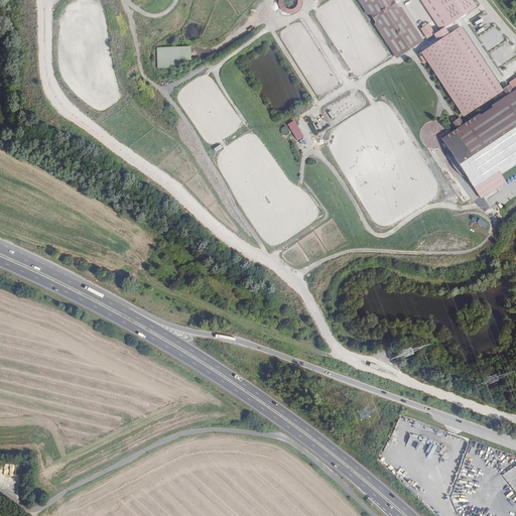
[(302,12),(300,0),(297,0),(279,0),(281,14),(302,12)]
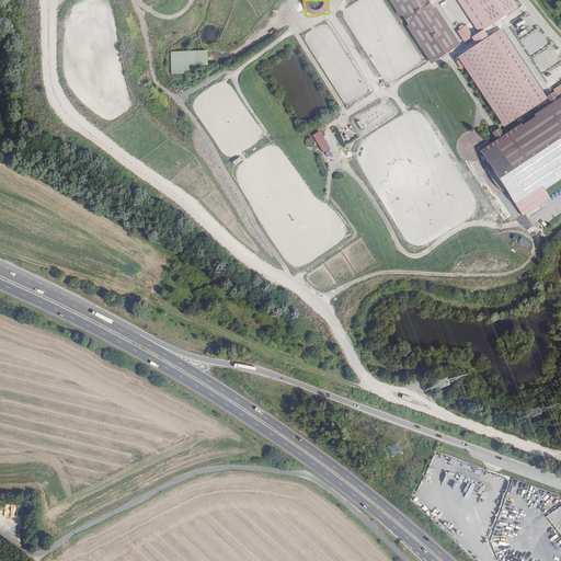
[(427,0),(391,0),(434,64),(459,47),(427,0)]
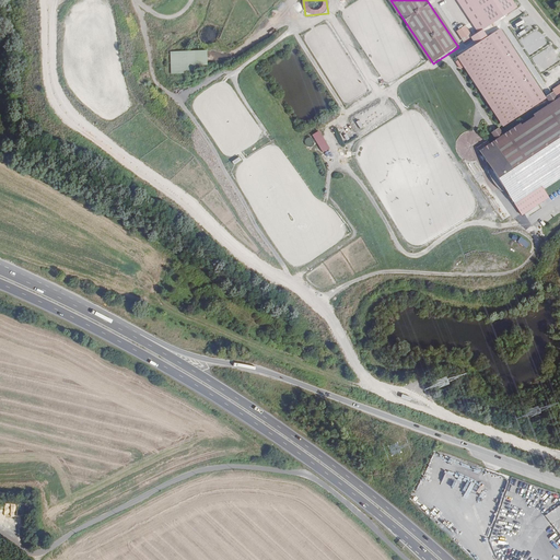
[(457,0),(480,33),(514,10),(506,0),(457,0)]
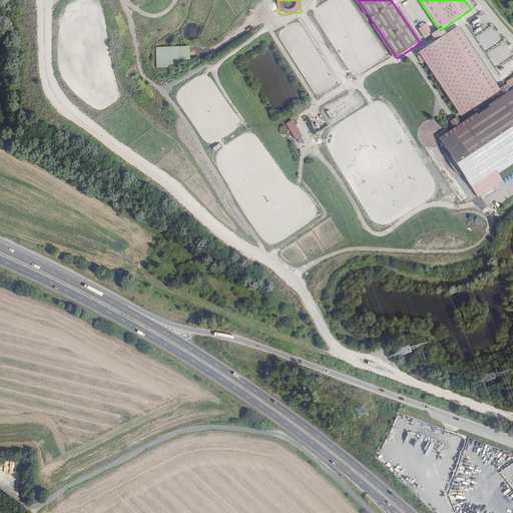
[(483,30),(485,22),(473,19),(472,28),(483,30)]
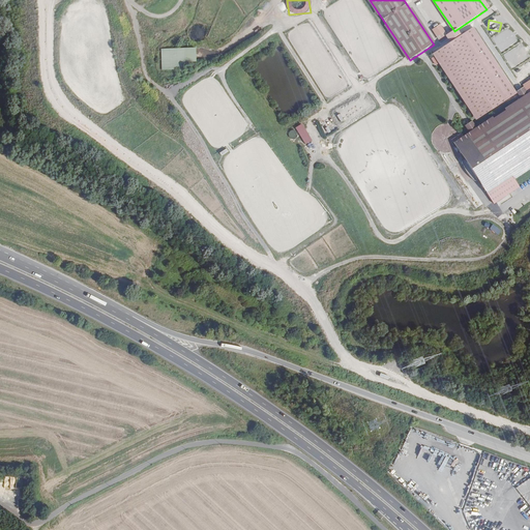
[(441,24),(432,29),(439,39),(447,34),(441,24)]
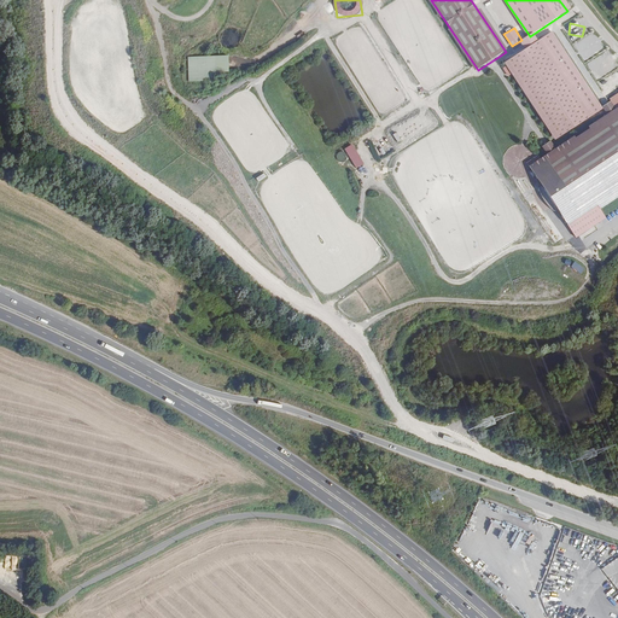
[(549,34),(507,63),(558,138),(600,109),(549,34)]
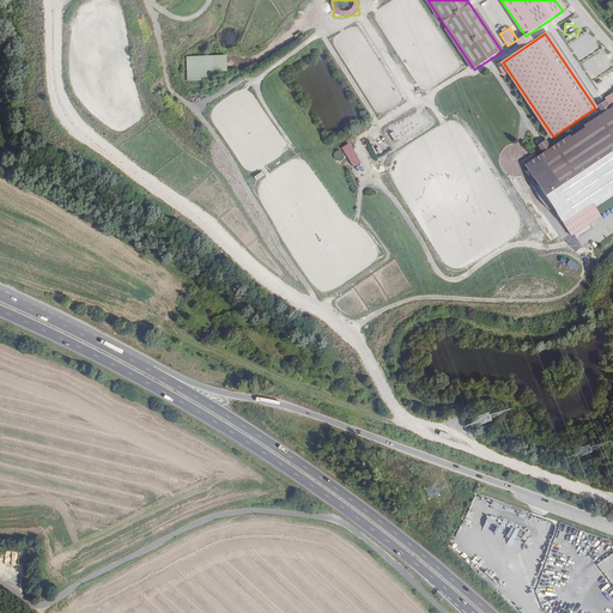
[(226,55),(187,56),(187,80),(216,80),(216,72),(228,72),(226,55)]
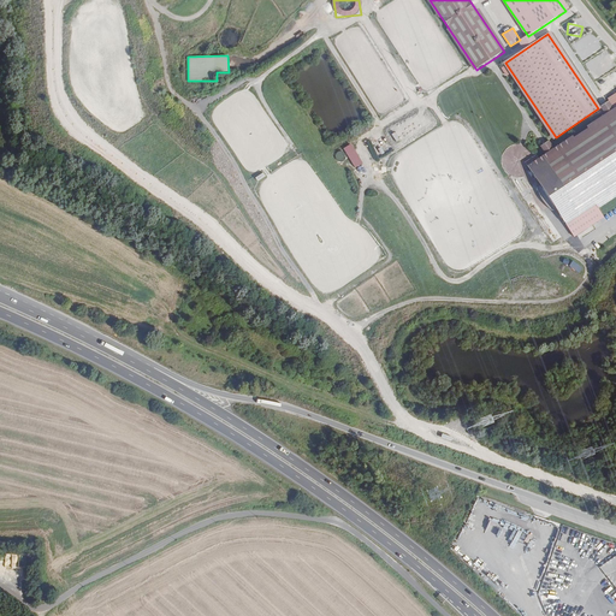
[(608,101),(600,106),(605,114),(614,110),(608,101)]
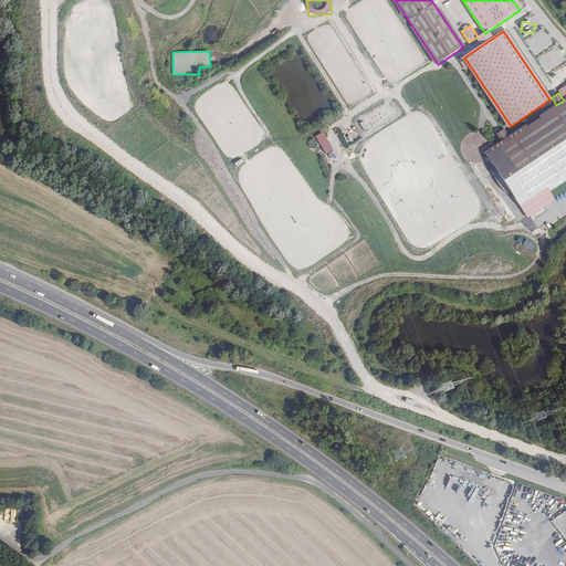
[(502,142),(494,146),(484,153),(486,156),(496,170),(493,173),(493,174),(494,176),(495,178),(496,181),(498,184),(499,185),(501,188),(503,190),(505,191),(507,194),(510,191),(520,206),(547,188),(549,191),(565,180),(565,97),(564,101),(556,105),(540,116),(541,118),(527,127),(526,125),(509,136),(502,142)]
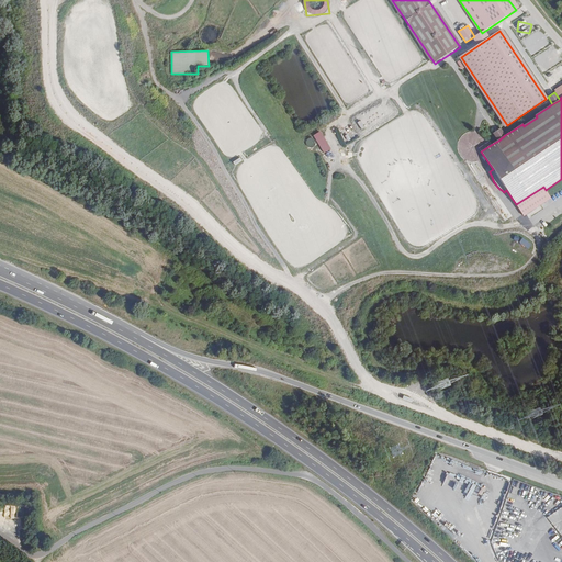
[(501,128),(494,133),(498,141),(505,135),(501,128)]
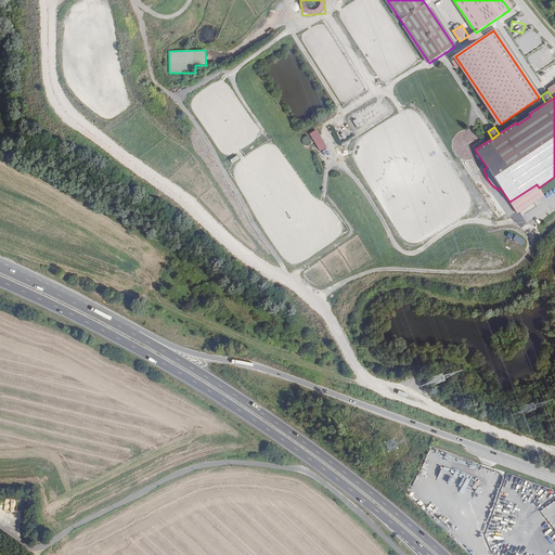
[(513,240),(521,245),(525,241),(516,235),(513,240)]
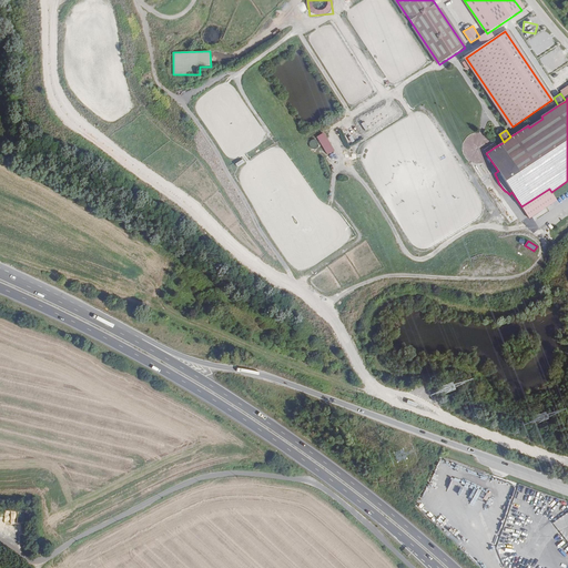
[(425,497),(419,503),(417,501),(414,505),(418,508),(428,517),(437,508),(425,497)]
